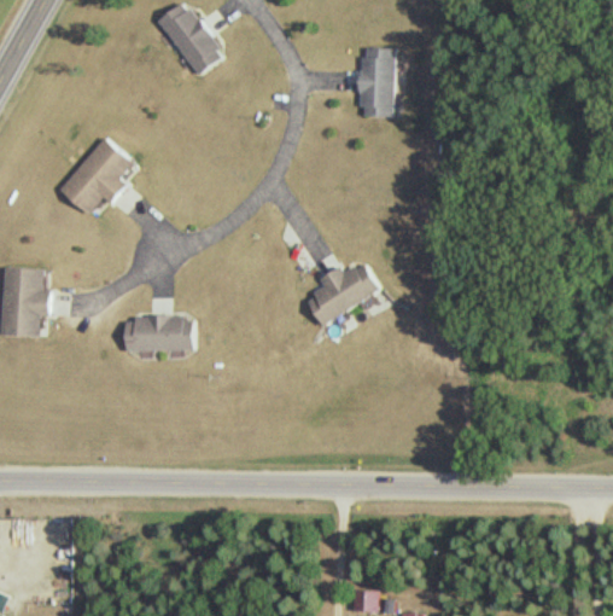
[(156,19),(194,74),(221,54),(182,0),(156,19)]
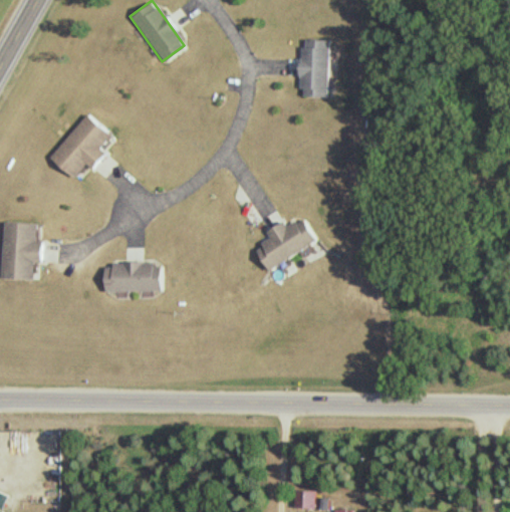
[(326,40),(298,40),(297,96),(325,96),(326,40)]
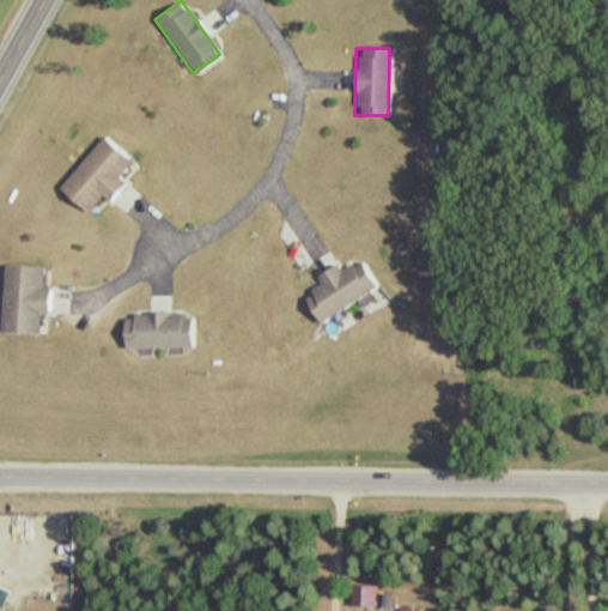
[(56,188),(86,212),(99,197),(105,201),(122,182),(116,177),(129,161),(99,135),(56,188)]
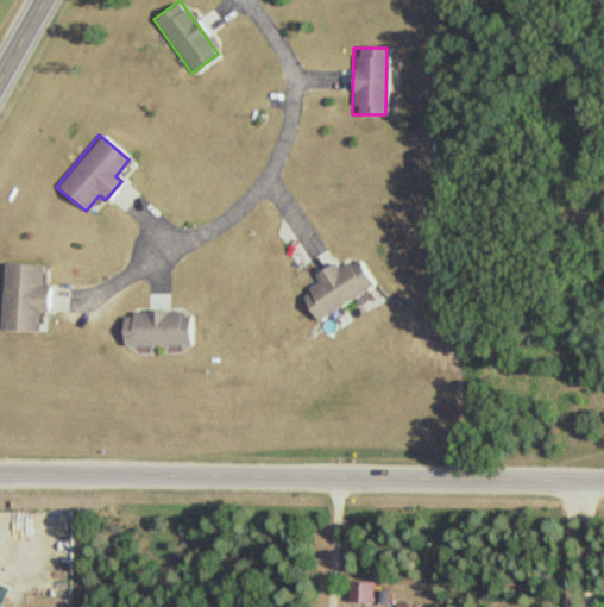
[(315,275),(320,283),(302,293),(316,319),(373,287),(358,258),(338,269),(334,264),(315,275)]
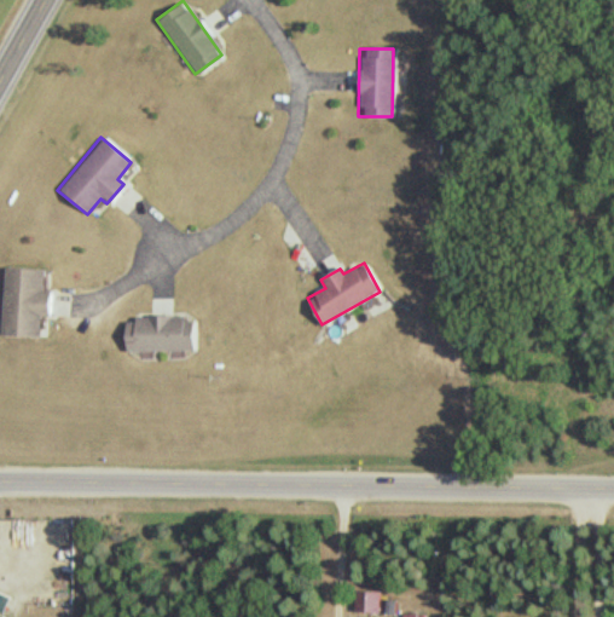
[(0,336),(38,338),(39,316),(48,317),(50,290),(41,290),(41,269),(1,267),(0,303),(0,336)]
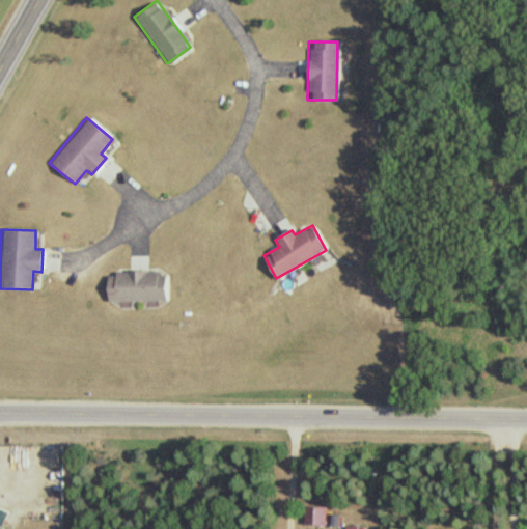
[(107,301),(165,301),(165,271),(107,271),(107,301)]
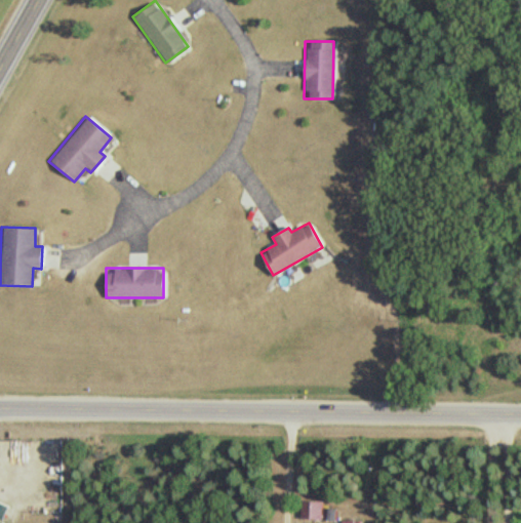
[(301,518),(320,518),(320,501),(301,501),(301,518)]
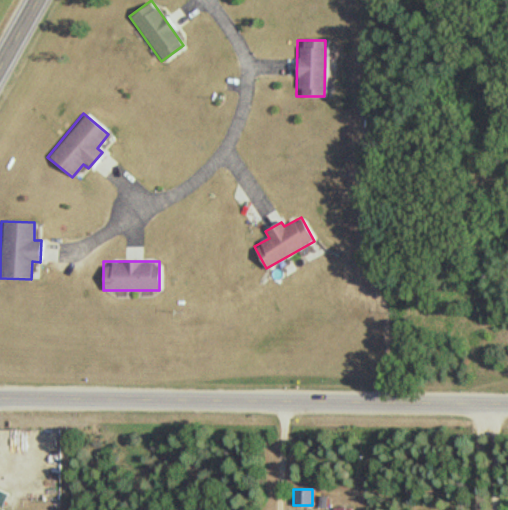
All buildings are outlined.
